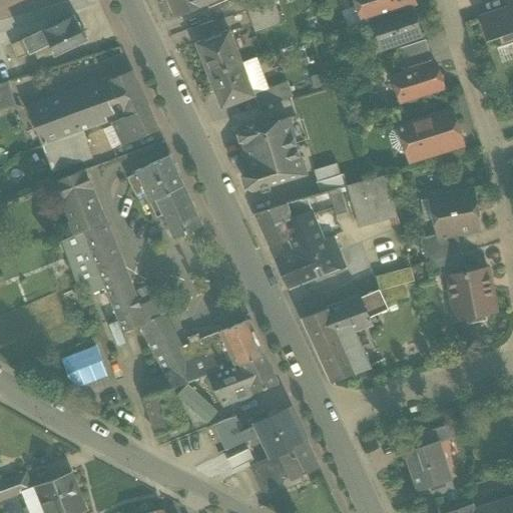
[(169,0),(176,17),(215,0),(169,0)]
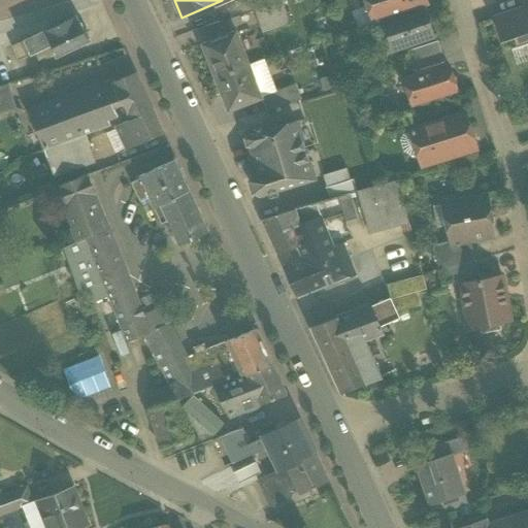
[(248,0),(235,0),(215,9),(220,23),(253,11),(248,0)]
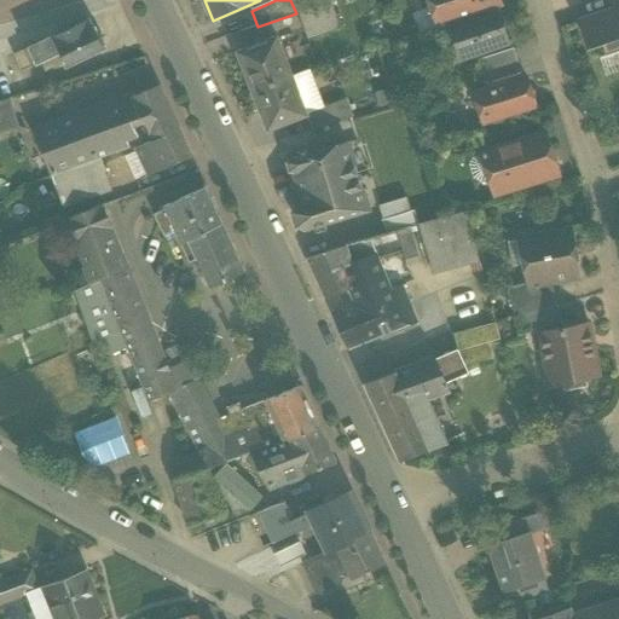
[(328,0),(290,0),(296,13),(299,12),(329,1),(328,0)]
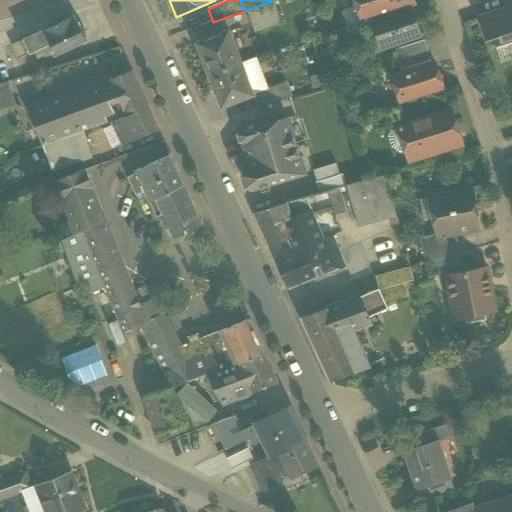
[(413,0),(354,0),(362,23),(370,20),(386,15),(411,7),(415,5),(413,0)]
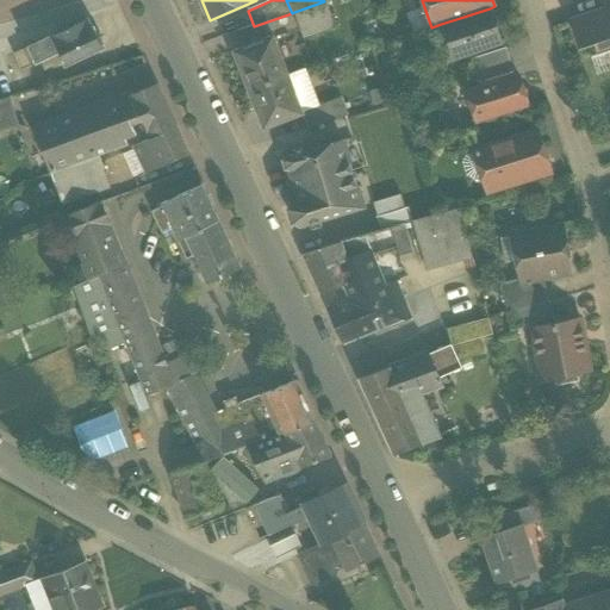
[(334,27),(324,1),(294,12),(303,38),(334,27)]
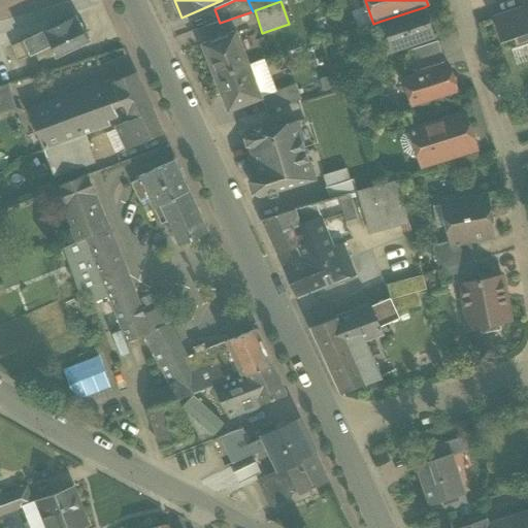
[(424,7),(398,15),(382,21),(392,53),(434,38),(424,7)]
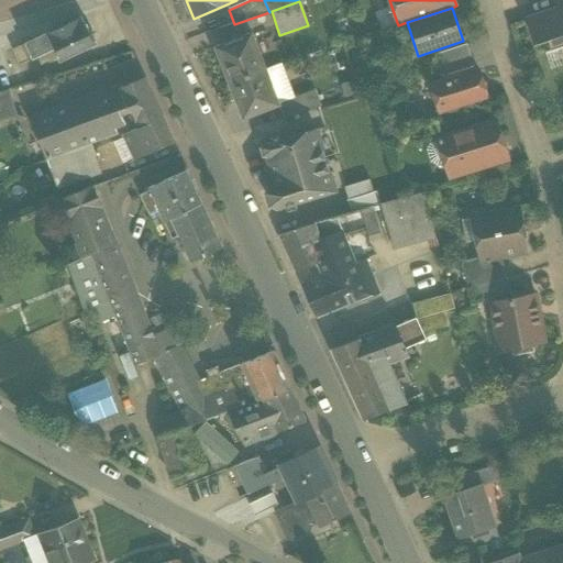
[(562,8),(558,10),(558,9),(527,20),(534,45),(549,40),(553,51),(562,46),(562,8)]
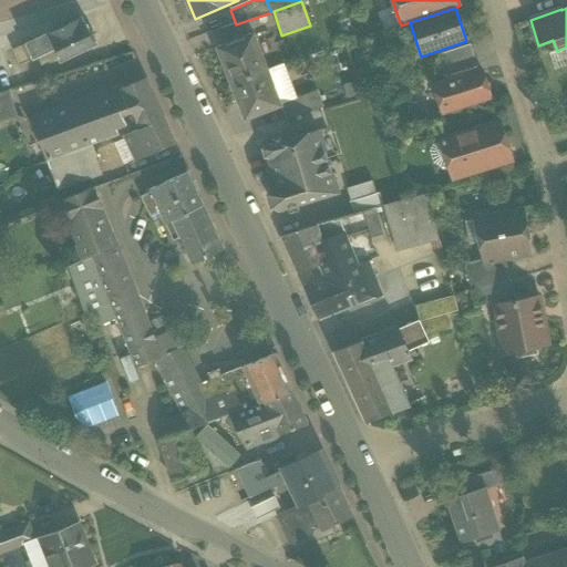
[(81,19),(26,44),(32,59),(54,48),(60,61),(94,44),(88,30),(89,29),(88,26),(84,27),(81,19)]
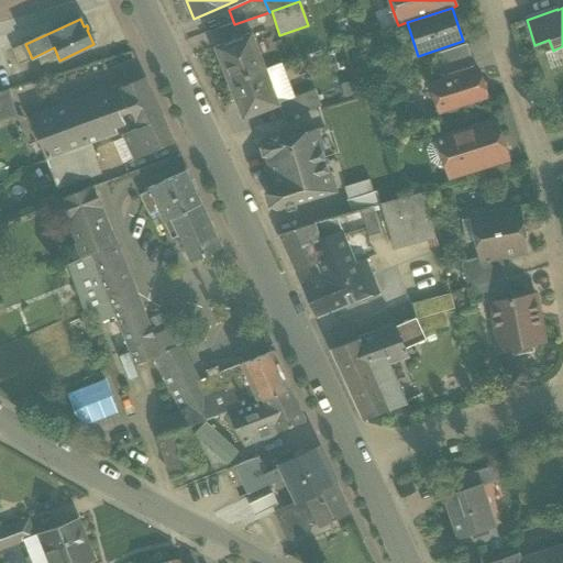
[(251,34),(217,47),(230,83),(265,69),(251,34)]
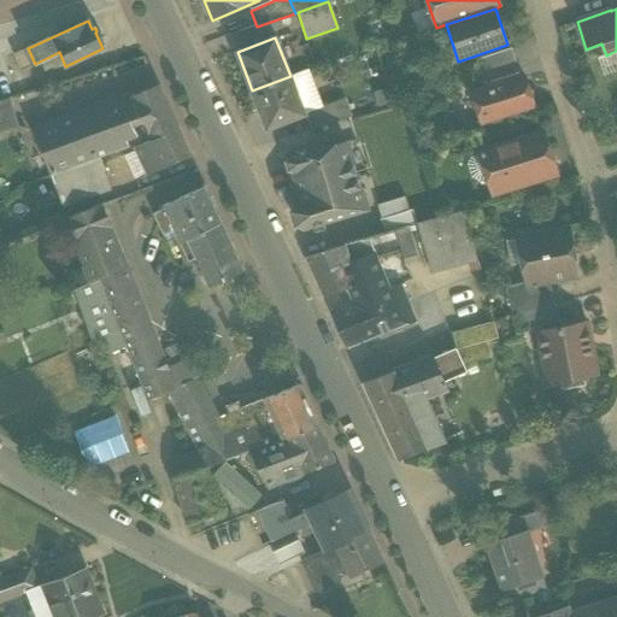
[(510,50),(479,60),(483,76),(516,65),(510,50)]
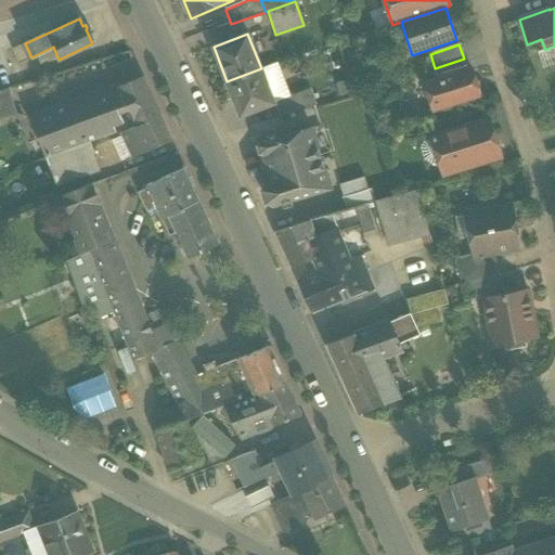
[(464,59),(435,68),(439,80),(467,72),(464,59)]
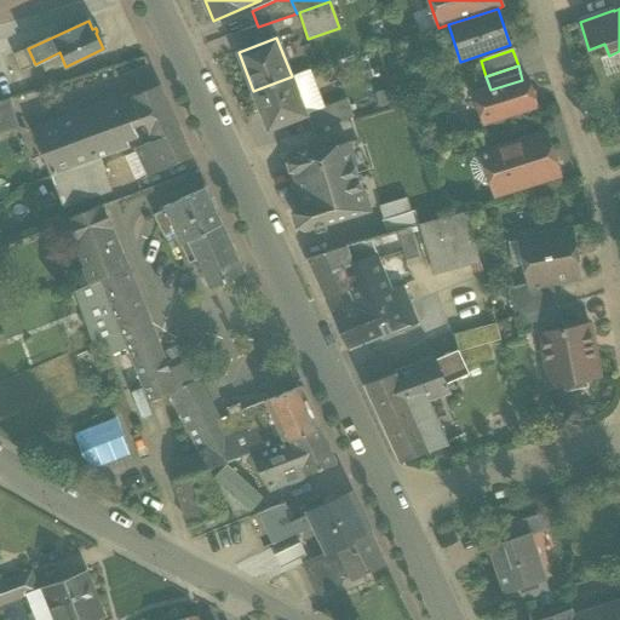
[(292,76),(253,91),(268,128),(306,114),(292,76)]
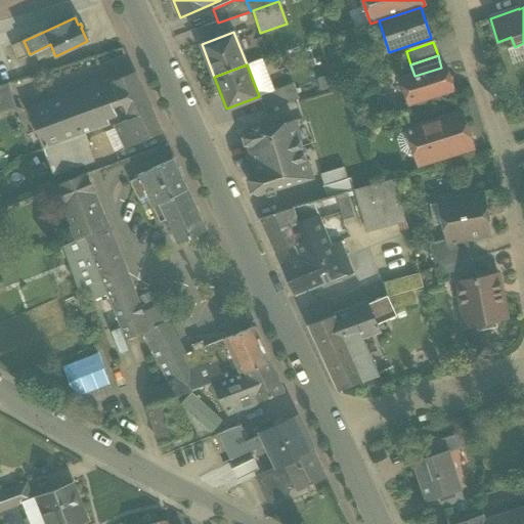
[(415,76),(401,80),(408,103),(452,89),(445,67),(415,76)]
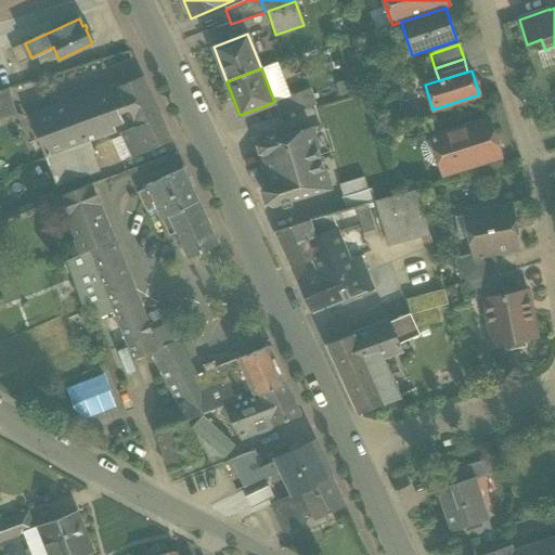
[(119,86),(30,117),(46,158),(89,142),(115,132),(113,128),(124,124),(118,114),(129,110),(133,119),(157,111),(157,110),(142,78),(119,87),(119,86)]
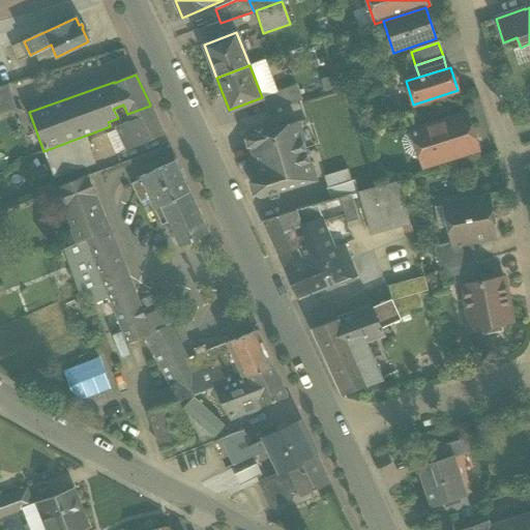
[(7,83),(0,85),(0,112),(15,108),(7,83)]
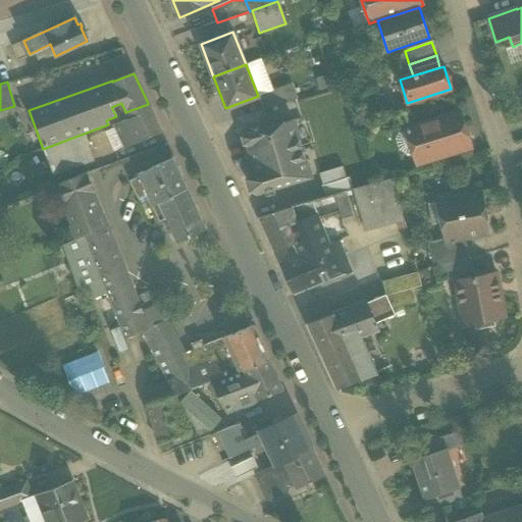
[(148,104),(125,112),(139,141),(160,132),(148,104)]
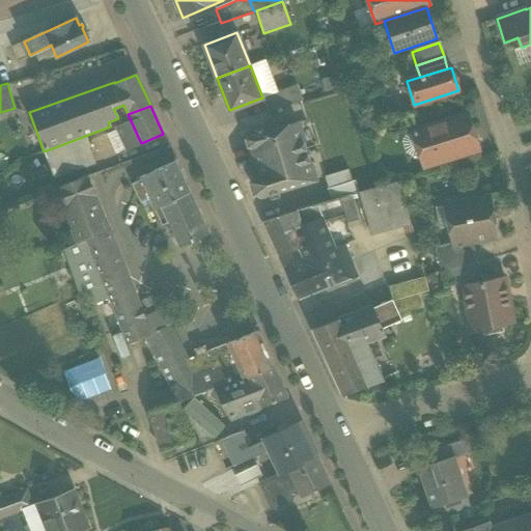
[(468,114),(412,132),(420,156),(436,150),(471,139),(475,138),(468,114)]
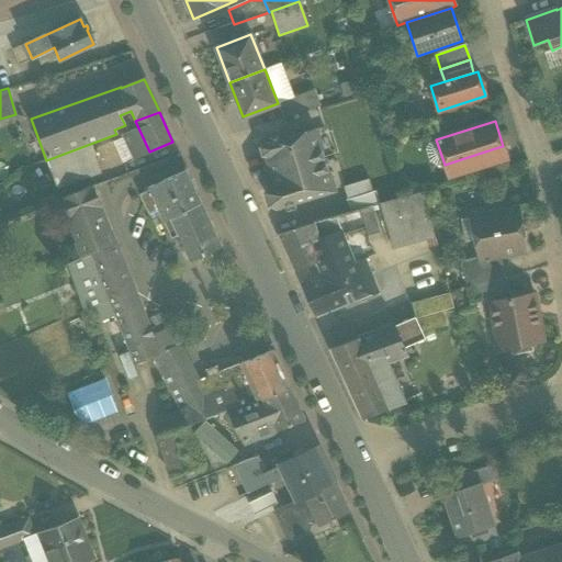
[(315,130),(291,137),(289,132),(262,139),(263,144),(262,146),(265,156),(268,157),(276,184),(269,187),(266,192),(270,206),(276,209),(334,191),(315,130)]
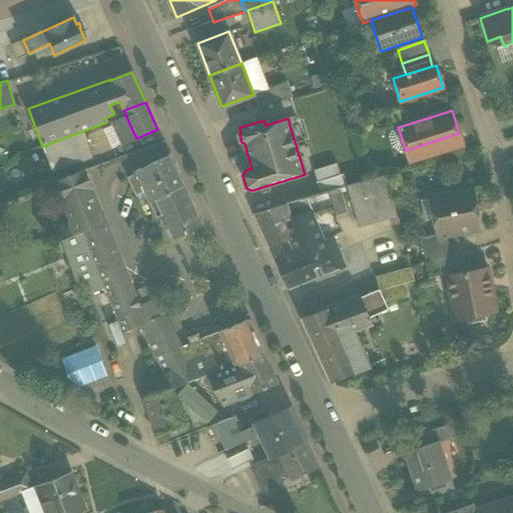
[(82,131),(42,146),(52,172),(92,158),(82,131)]
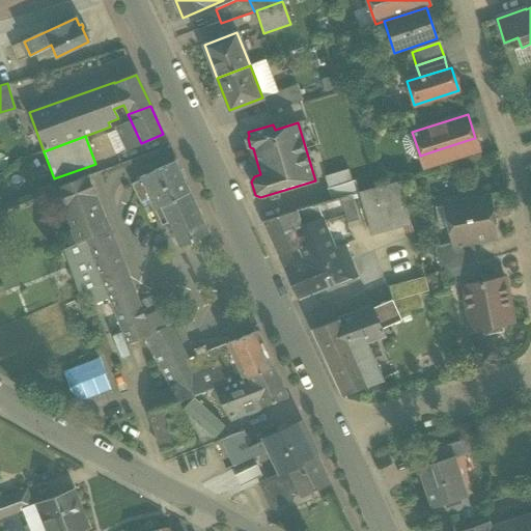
[(471,139),(436,150),(439,163),(475,151),(471,139)]
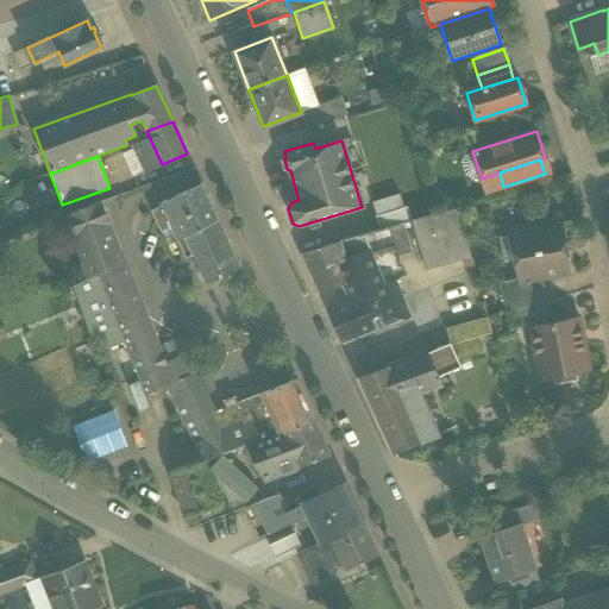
[(500,173),(482,179),(485,192),(503,187),(500,173)]
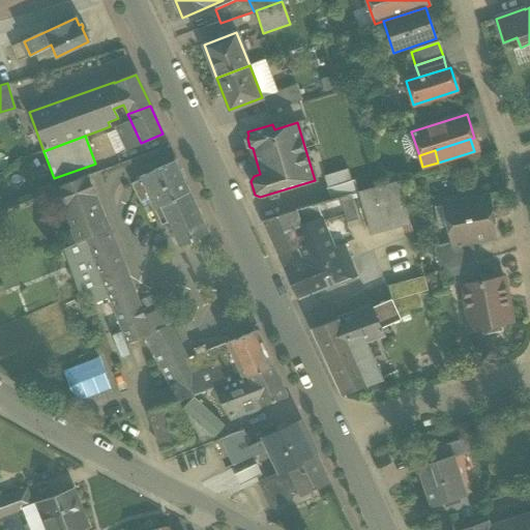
[(175,160),(140,177),(150,199),(154,209),(189,193),(175,160)]
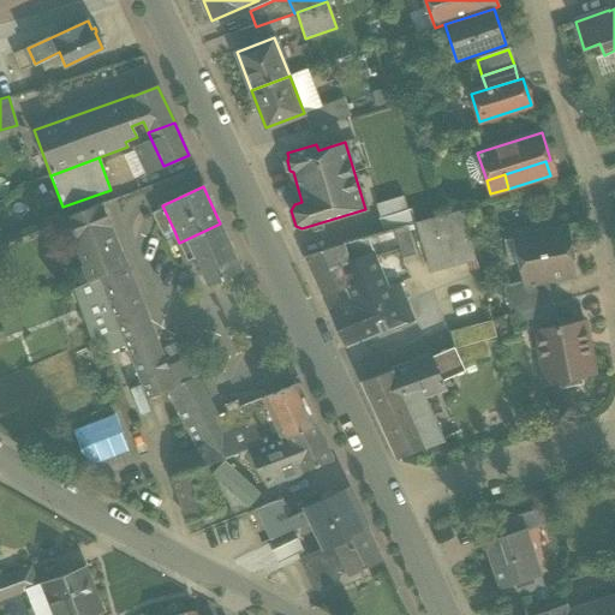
[(127,269),(101,204),(66,219),(67,222),(63,224),(69,242),(73,239),(84,267),(82,268),(89,284),(125,267),(126,269),(127,269)]
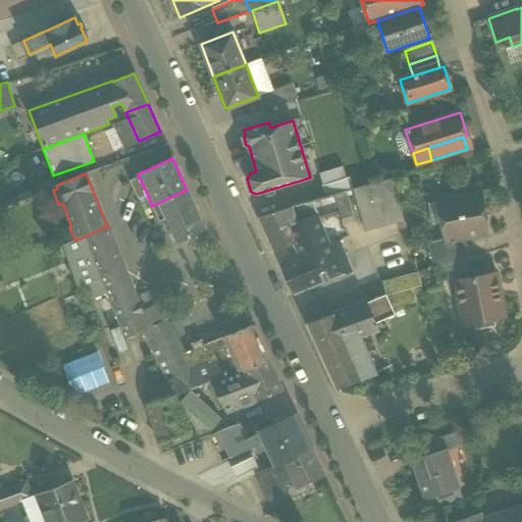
[(148,196),(139,176),(129,180),(138,200),(148,196)]
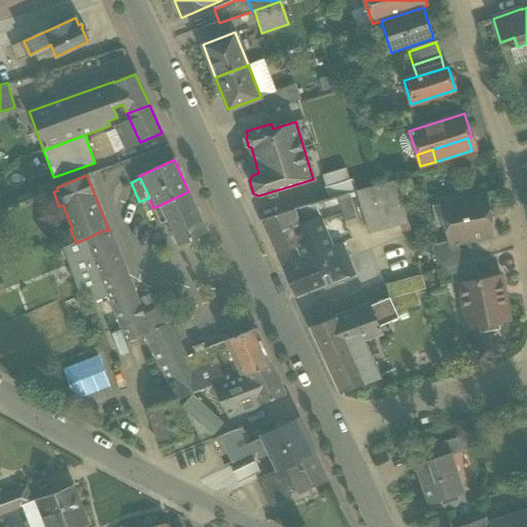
[(396,180),(356,191),(369,233),(408,222),(396,180)]
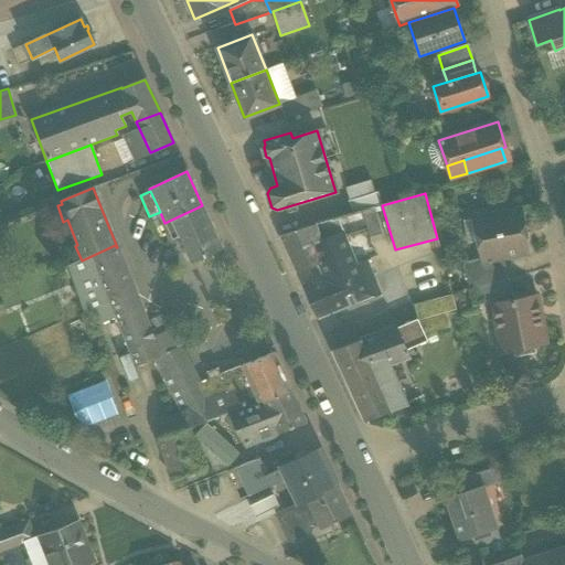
[(202,205),(164,223),(172,238),(180,235),(192,263),(222,248),(202,205)]
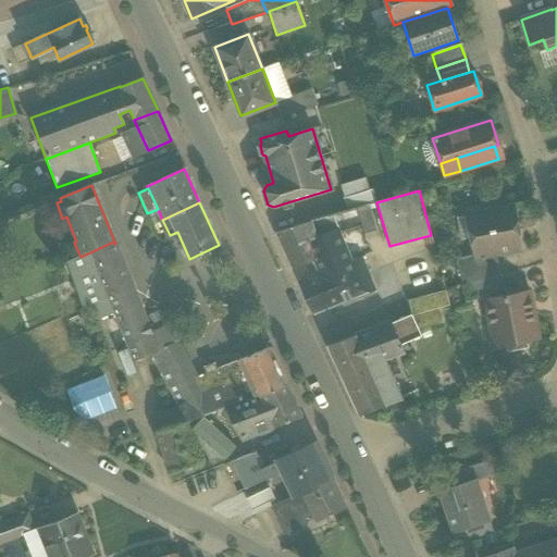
[(369,206),(356,210),(363,235),(376,231),(369,206)]
